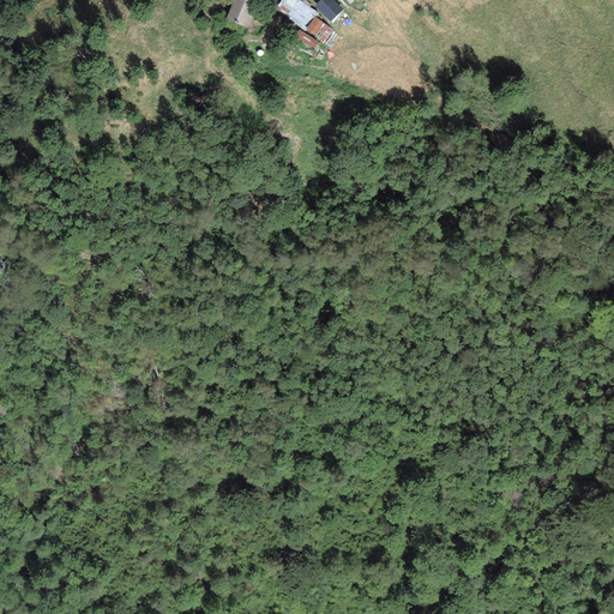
[(259,2),(253,0),(234,0),(227,18),(248,28),(259,2)]
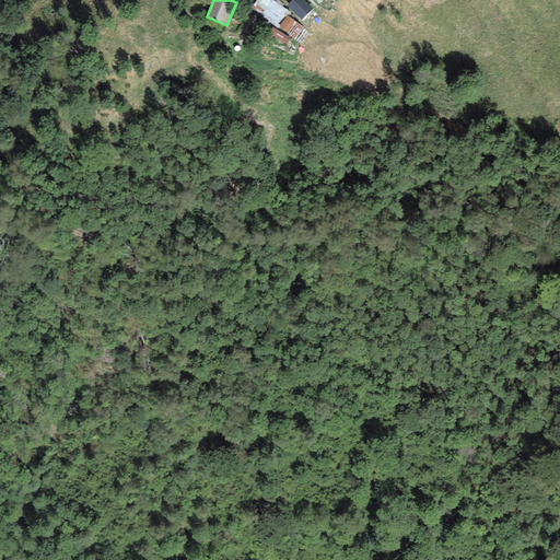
[(291,12),(272,0),(257,0),(252,8),(279,28),(280,27),(288,15),(291,12)]
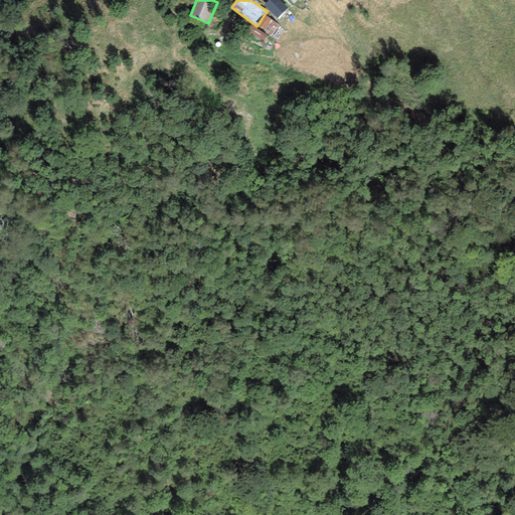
[(289,8),(280,0),(268,0),(264,5),(278,19),(289,8)]
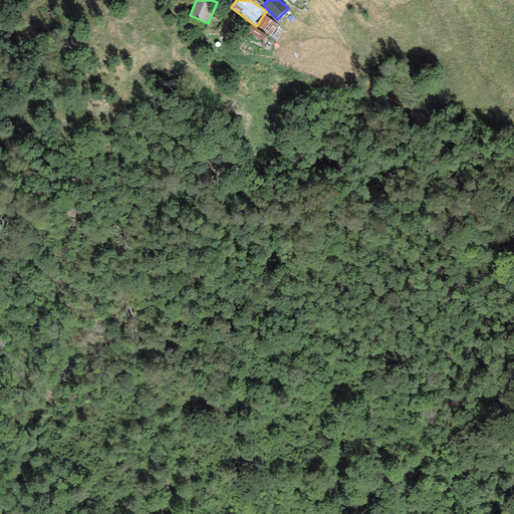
[(279,25),(264,14),(257,25),(271,35),(279,25)]
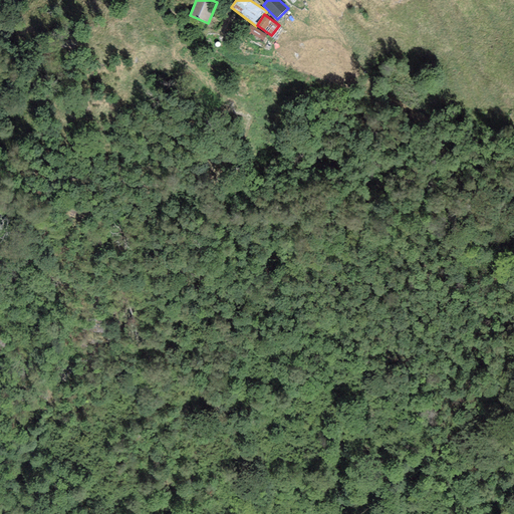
[(266,35),(249,25),(246,31),(262,41),(266,35)]
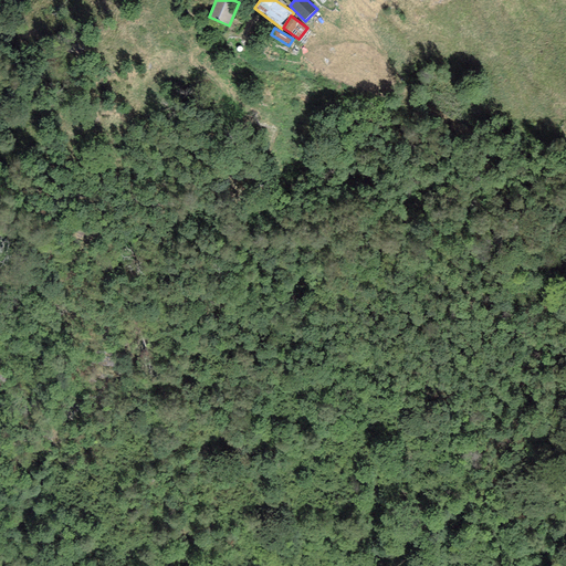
All buildings are outlined.
